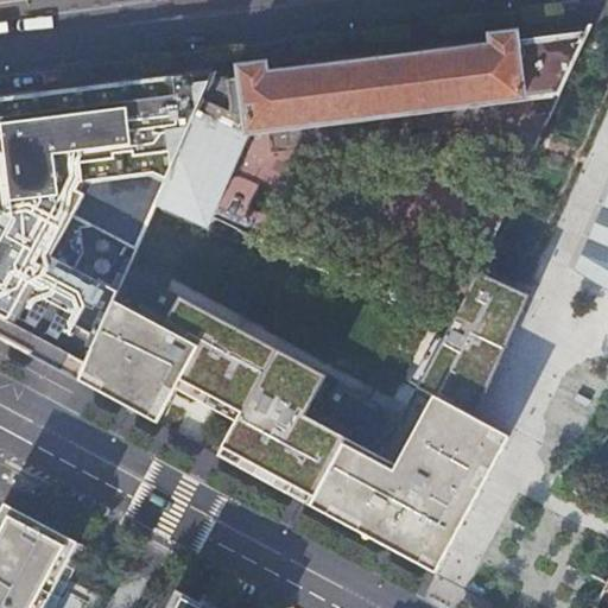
[(159,194),(213,217),(249,134),(268,132),(505,102),(557,96),(584,36),(517,44),(515,36),(491,38),(492,48),(382,62),(266,76),(265,67),(239,70),(240,80),(210,83),(215,74),(213,74),(159,194)]
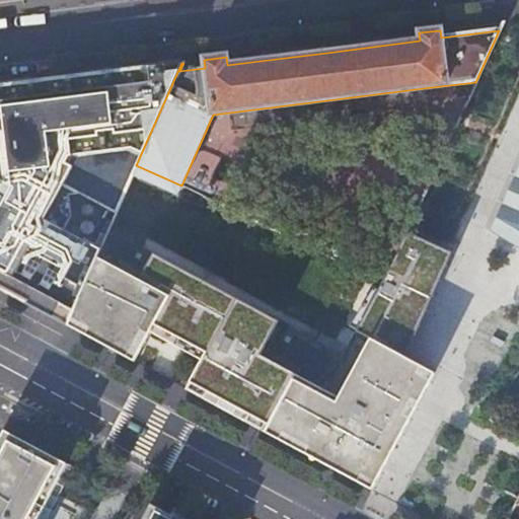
[(0,290),(65,325),(76,301),(105,235),(100,233),(94,247),(64,230),(70,216),(68,195),(67,189),(76,188),(77,194),(115,213),(136,165),(181,63),(133,69),(65,77),(0,85),(0,290)]
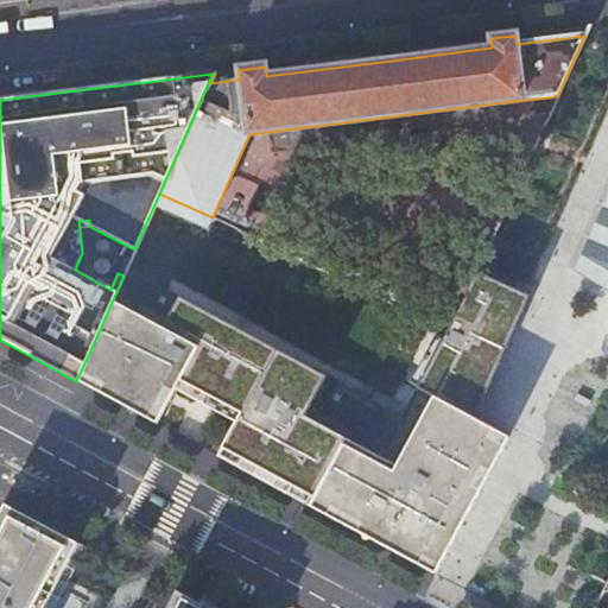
[(505,102),(268,132),(271,152),(506,122),(505,102)]
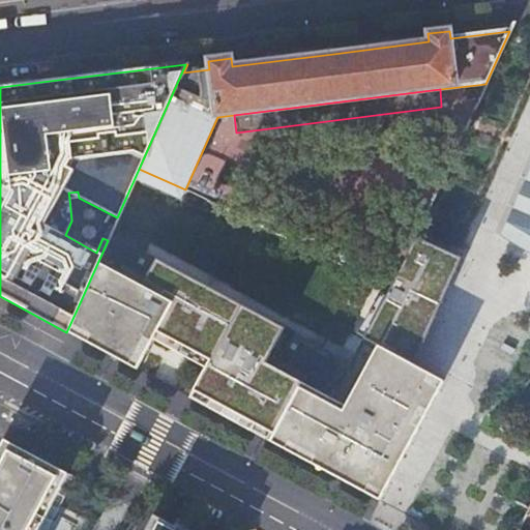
[(529,156),(529,158),(516,188),(502,219),(495,234),(529,254),(529,156)]
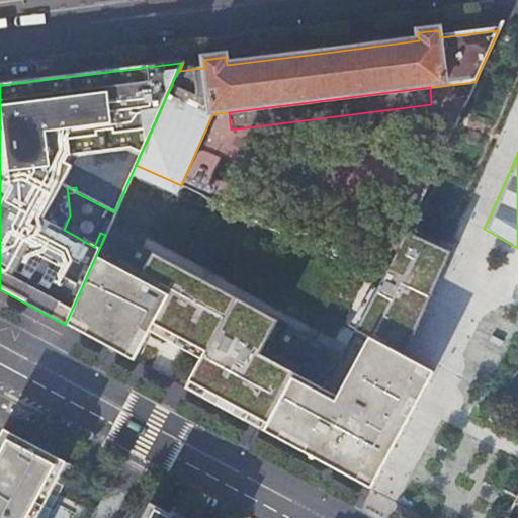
[(76,300),(65,325),(133,360),(149,331),(199,358),(183,387),(359,483),(372,489),(434,373),(405,357),(451,252),(439,246),(405,231),(345,358),(106,231),(105,235),(76,300)]
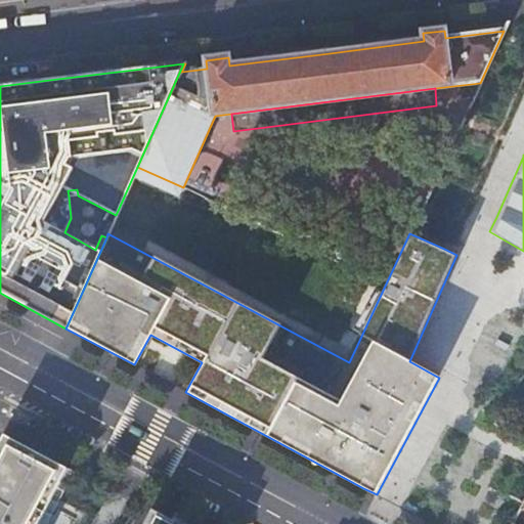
[(523,420),(515,437),(518,439),(523,428),(523,420)]
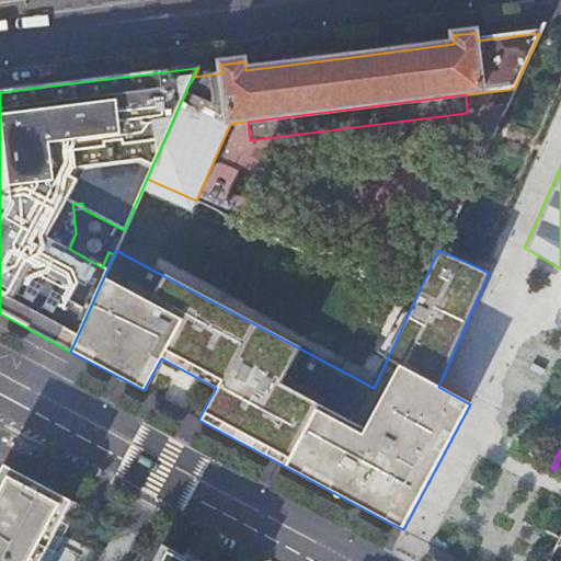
[(39,560),(72,501),(6,464),(0,473),(0,560),(39,560)]
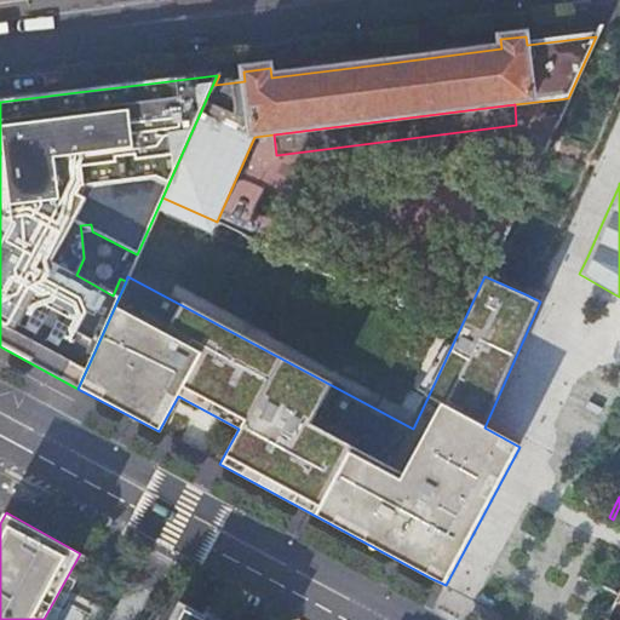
[(205,619),(187,609),(181,619),(205,619)]
